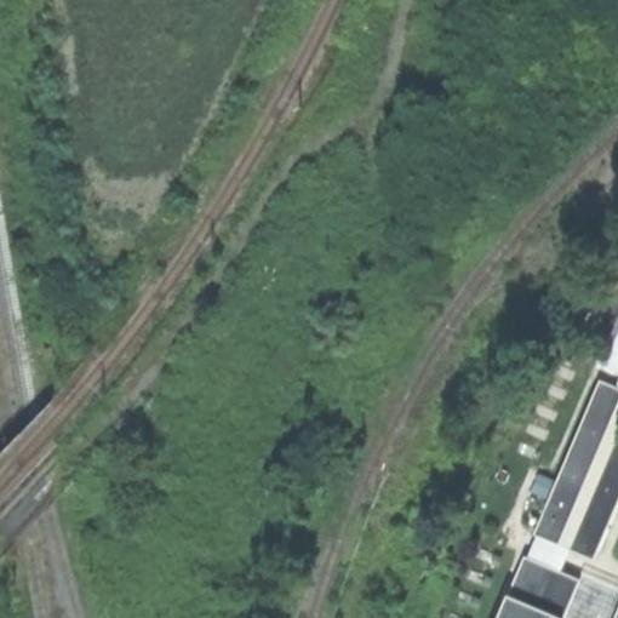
[(617,373),(617,324),(600,366),(617,373)]
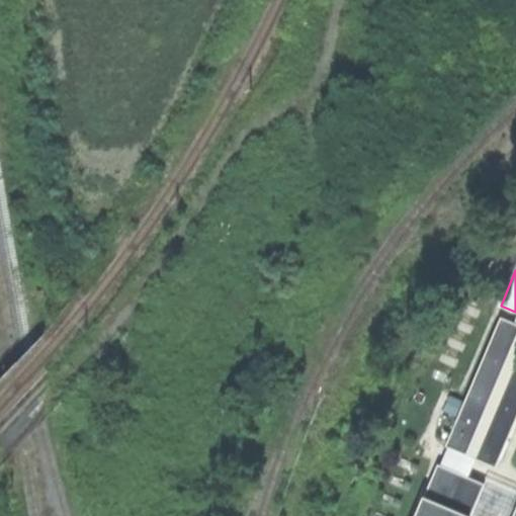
[(515,415),(515,323),(511,321),(499,316),(464,399),(444,445),(446,446),(474,457),(494,466),(515,415)]
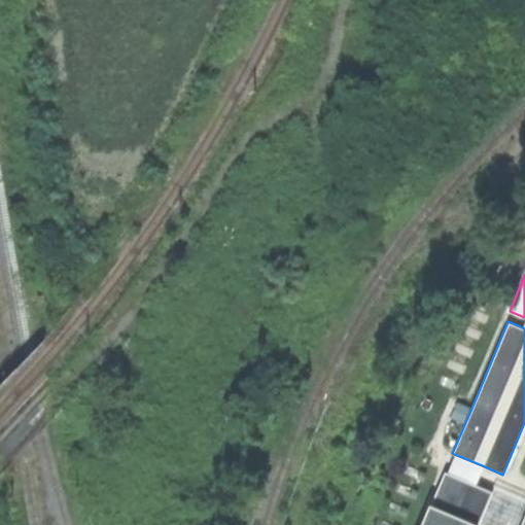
[(482,465),(454,454),(446,471),(475,484),(482,465)]
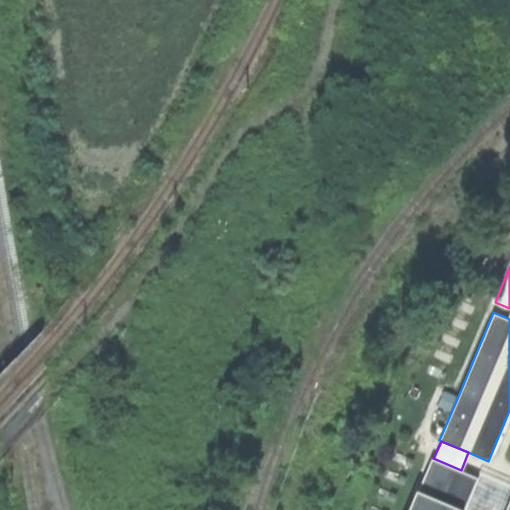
[(477,477),(461,470),(433,458),(431,458),(417,490),(463,509),(477,477)]
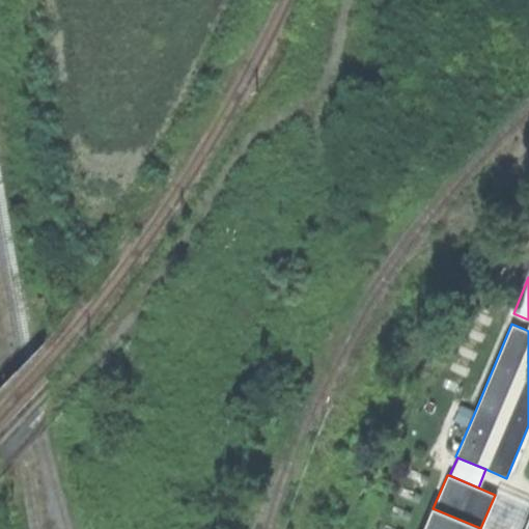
[(528,503),(497,491),(495,495),(480,528),(524,528),(528,519),(528,503)]
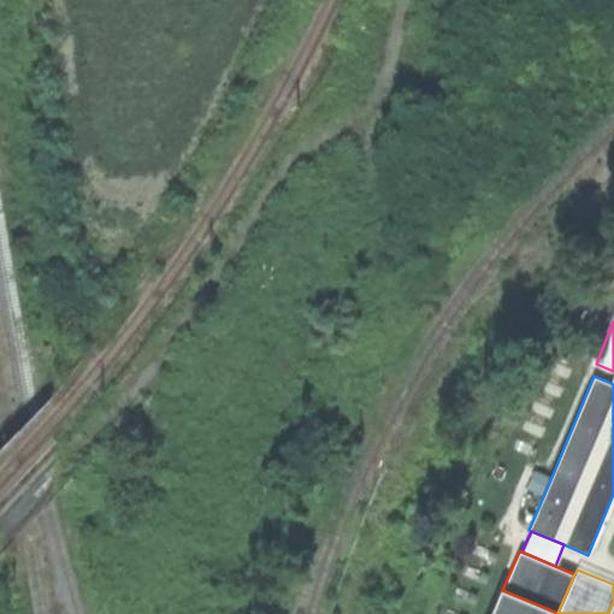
[(558,613),(502,590),(491,613),(558,613)]
